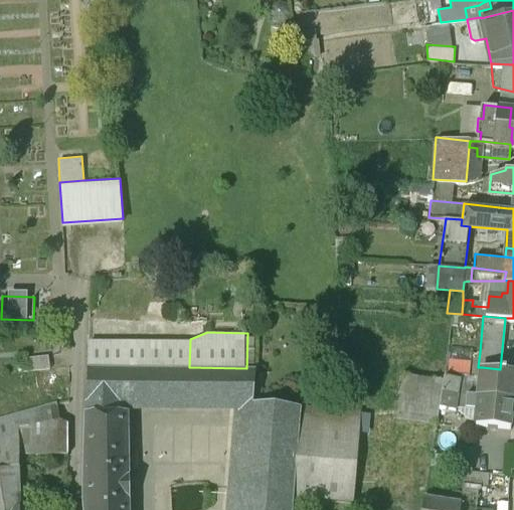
[(189,339),(89,336),(89,365),(189,367),(189,339)]
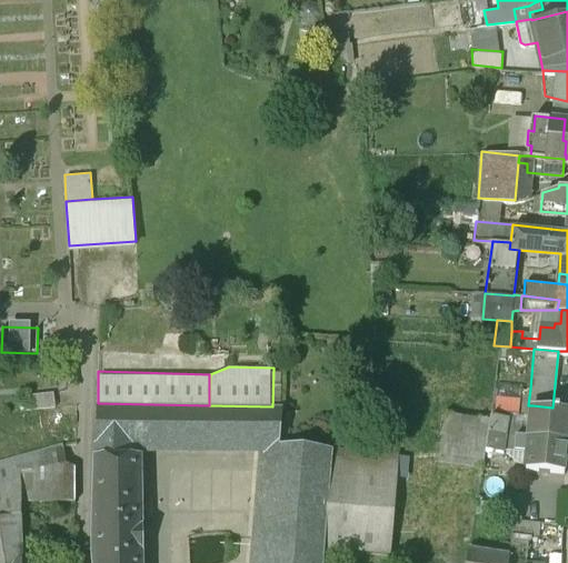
[(530,389),(521,388),(519,413),(531,414),(532,405),(528,405),(530,389)]
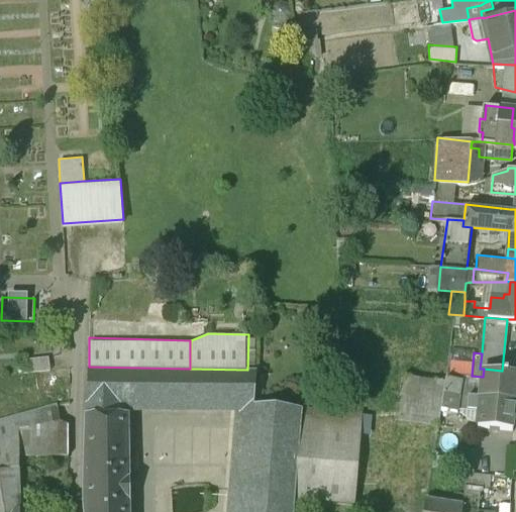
[(50,354),(23,357),(25,370),(52,367),(50,354)]
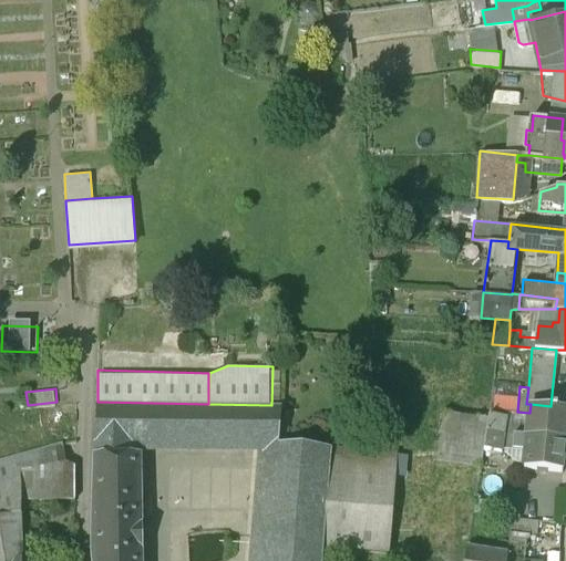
[(98,402),(95,402),(94,437),(125,438),(275,442),(278,442),(280,405),(271,405),(208,404),(98,402)]
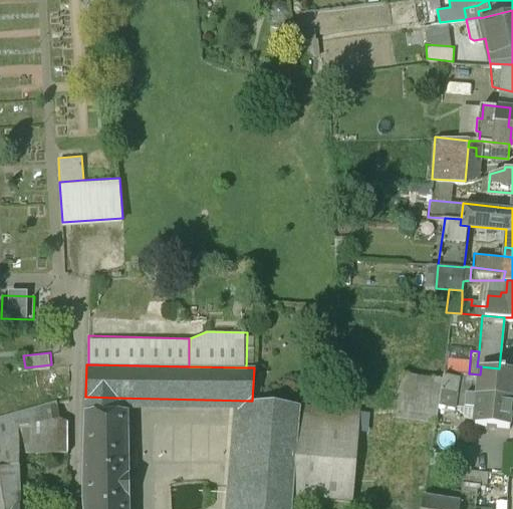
[(512,369),(499,368),(481,366),(480,374),(469,373),(444,371),(444,376),(441,391),(512,398),(512,369)]
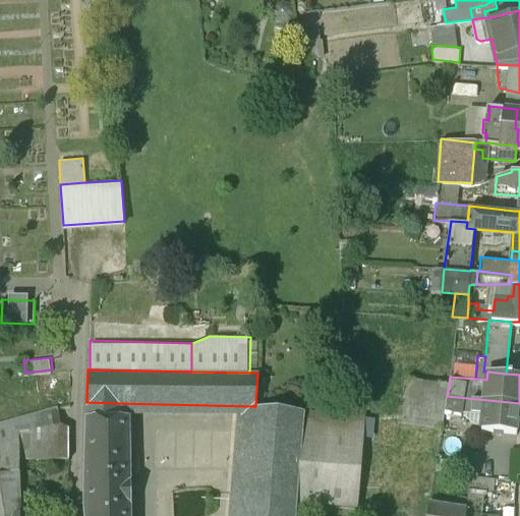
[(450,382),(409,376),(402,420),(442,426),(445,413),(447,396),(450,382)]
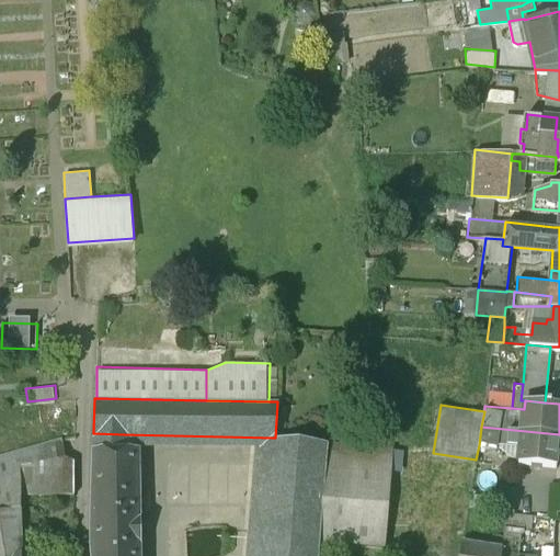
[(559,434),(481,427),(479,445),(490,446),(498,447),(498,441),(522,443),(520,462),(556,465),(559,434)]
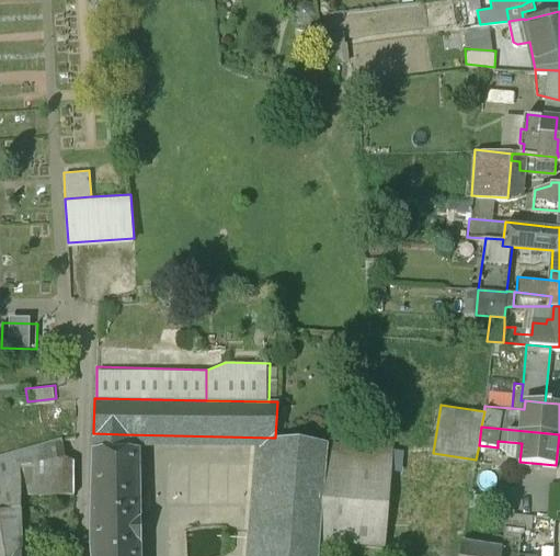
[(124,434),(93,433),(93,444),(123,445),(124,434)]
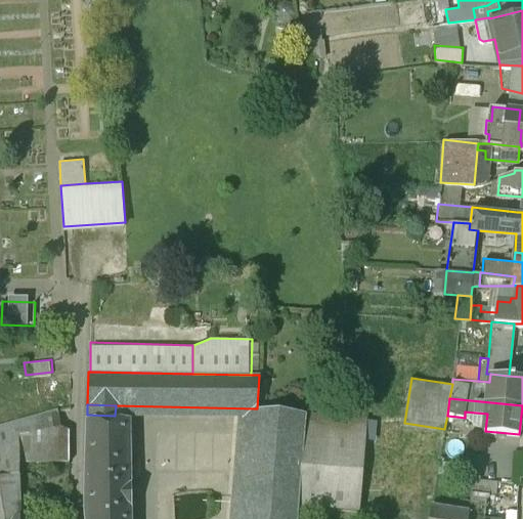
[(58,406),(19,418),(19,433),(61,424),(58,406)]
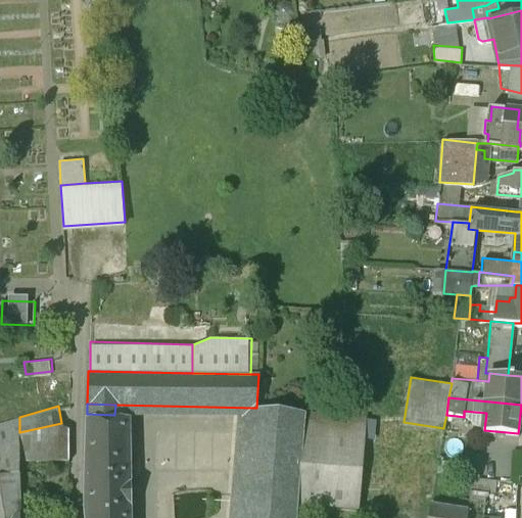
[(256,408),(253,408),(244,517),(294,517),(295,503),(303,411),(256,408)]
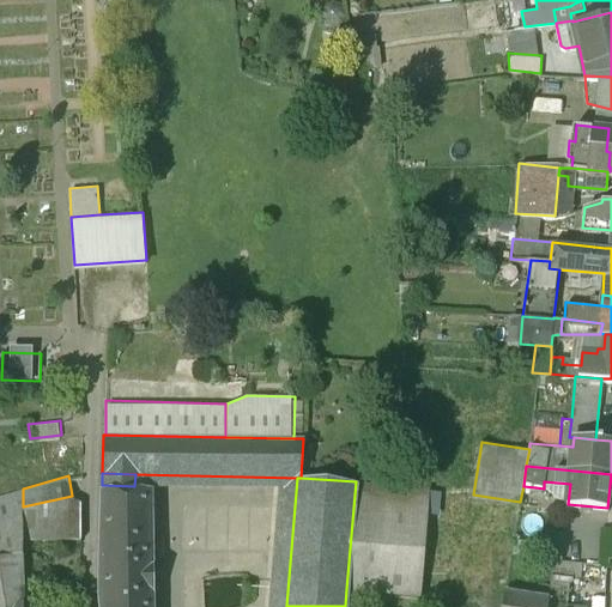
[(430,487),(356,481),(346,589),(356,590),(422,595),(430,487)]
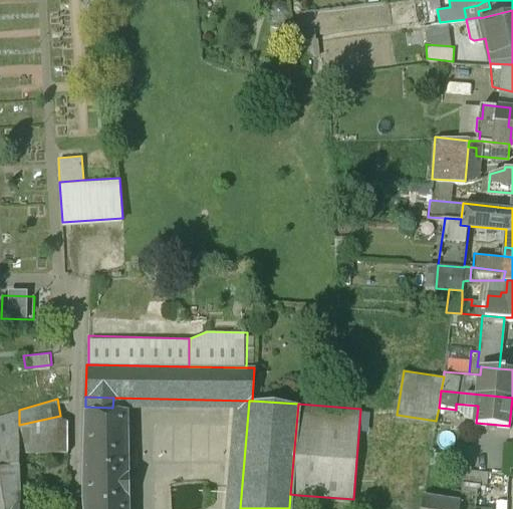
[(112,408),(85,407),(84,495),(84,508),(129,508),(126,408),(112,408)]
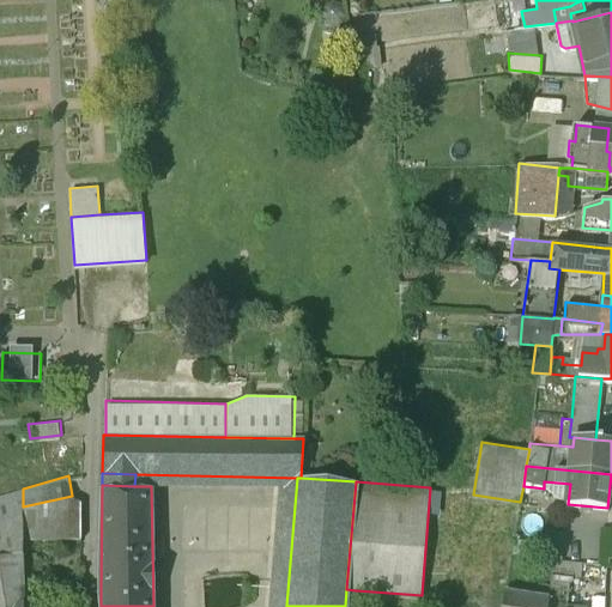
[(23,489),(0,495),(0,540),(23,533),(23,507),(23,489)]
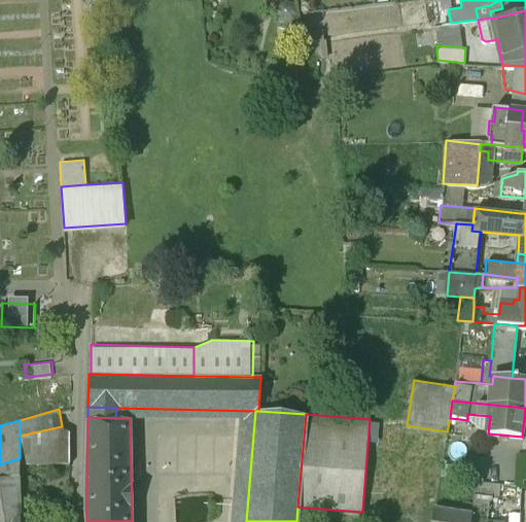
[(62,426),(20,436),(20,458),(20,464),(70,463),(70,430),(62,426)]
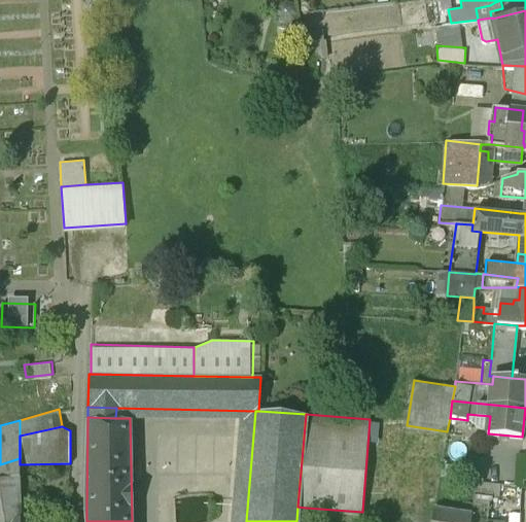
[(462,432),(449,430),(448,437),(461,439),(462,432)]
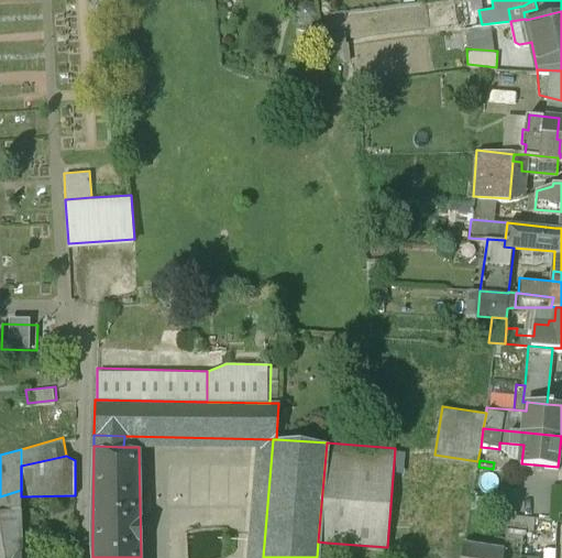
[(0,496),(0,557),(22,557),(22,551),(22,534),(21,496),(21,490),(0,496)]
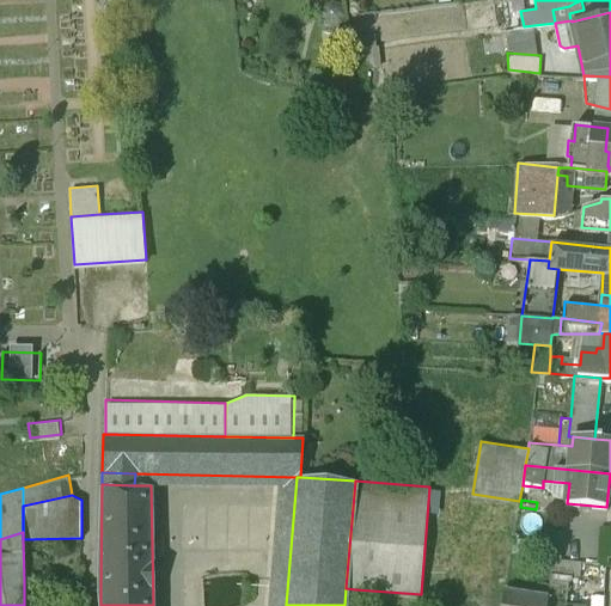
[(581,559),(553,556),(551,573),(563,574),(580,576),(581,559)]
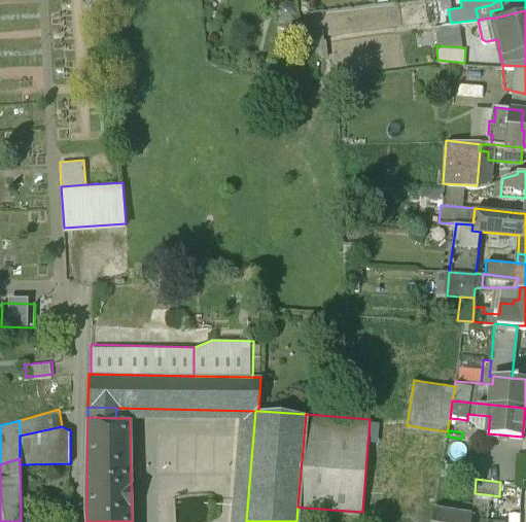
[(454,491),(439,488),(435,502),(452,506),(454,491)]
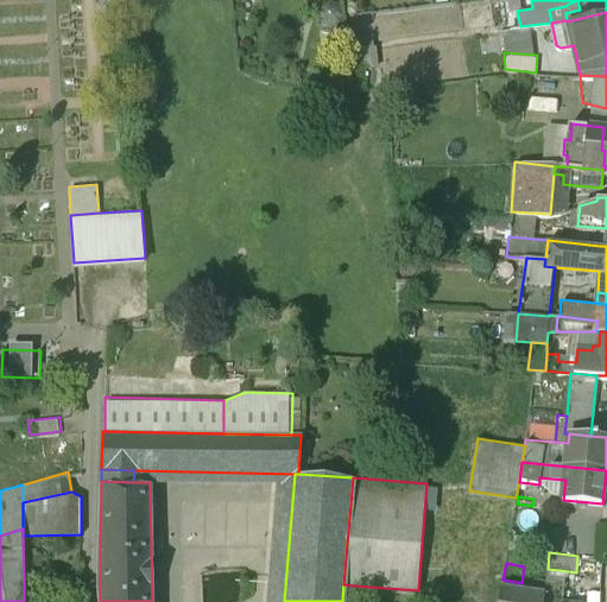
[(556,601),(560,570),(548,569),(547,578),(545,587),(544,601),(556,601)]
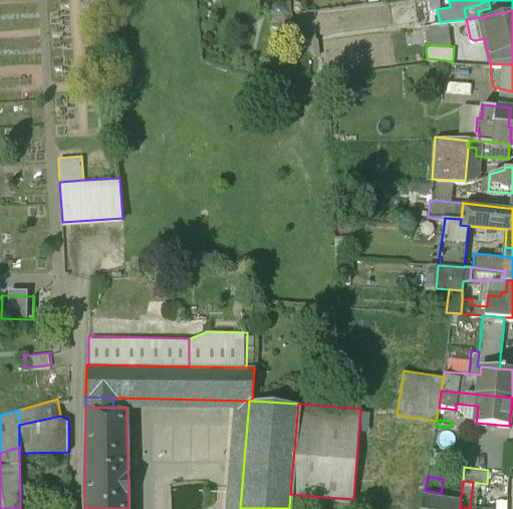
[(31,486),(20,487),(20,503),(31,503),(31,486)]
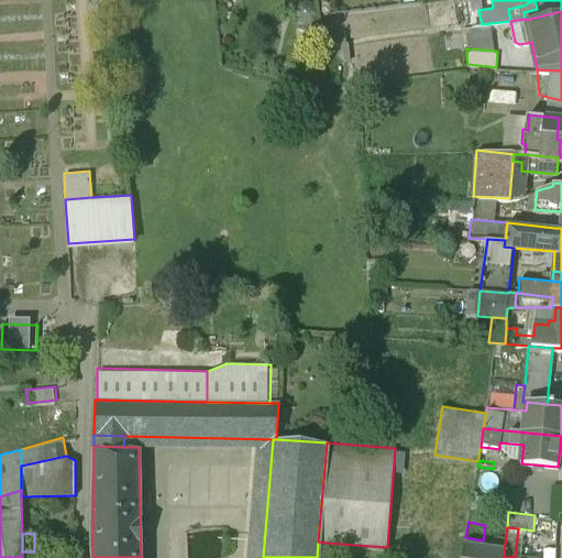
[(502,557),(503,544),(496,543),(483,540),(465,537),(462,557),(502,557)]
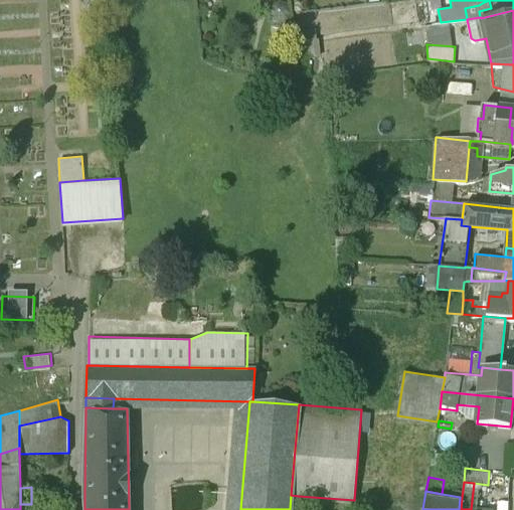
[(291,495),(290,509),(298,509),(299,496),(291,495)]
